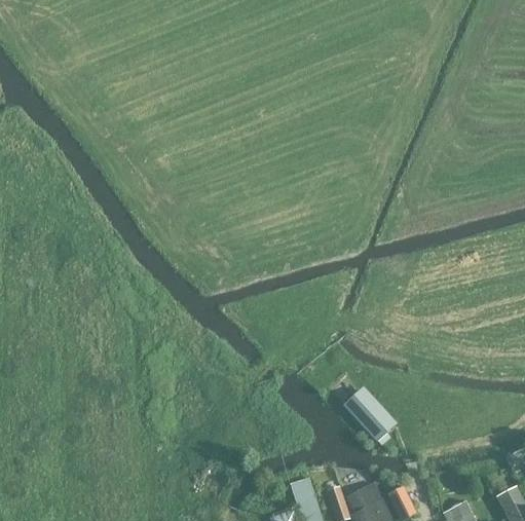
[(361,388),(394,425),(398,422),(365,385),(361,388)]
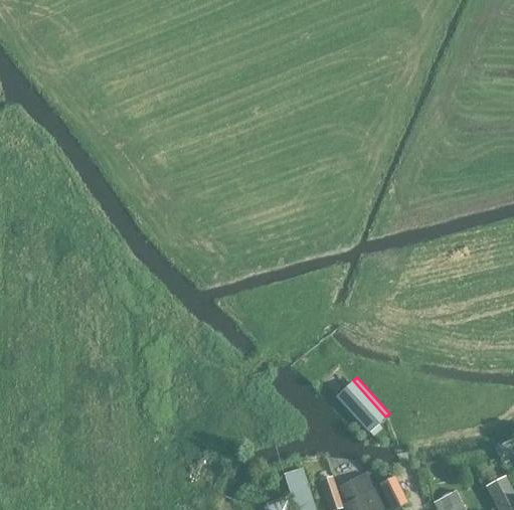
[(385,416),(353,380),(338,394),(370,431),(385,416)]
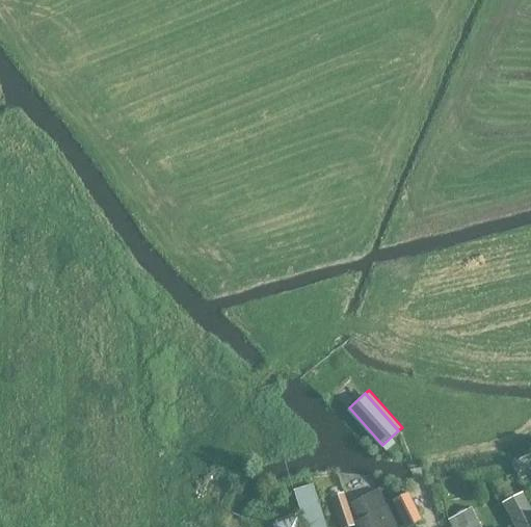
[(388,526),(397,523),(379,488),(351,501),(359,517),(355,519),(360,526),(388,526)]
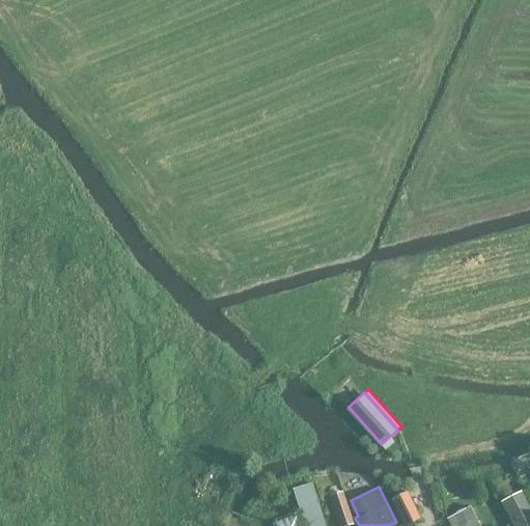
[(407,489),(391,497),(406,524),(413,521),(420,517),(407,489)]
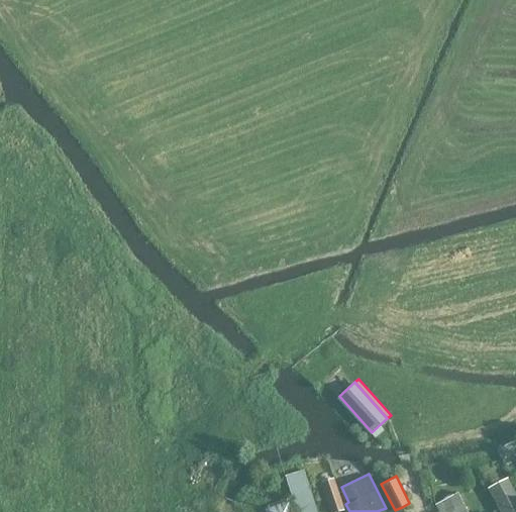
[(332,510),(343,506),(332,477),(321,481),(332,510)]
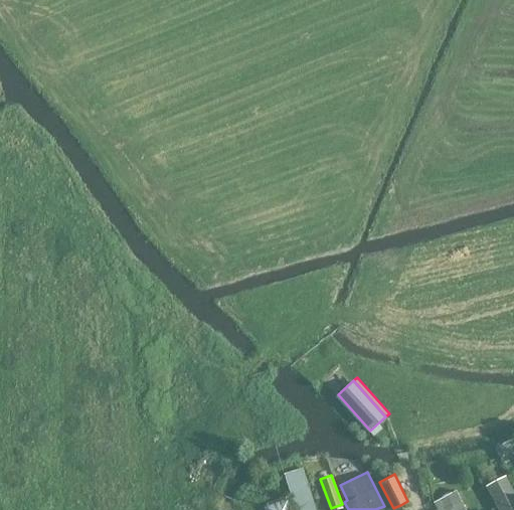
[(513,490),(506,475),(488,483),(501,509),(513,509),(513,490)]
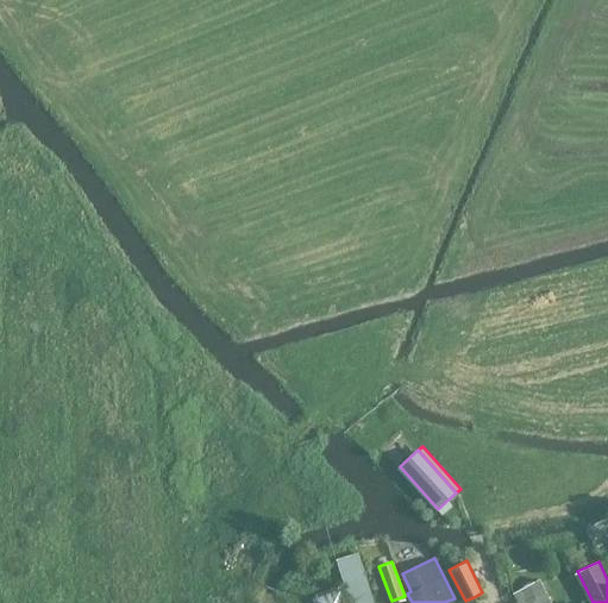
[(321,576),(330,601),(369,588),(361,564),(321,576)]
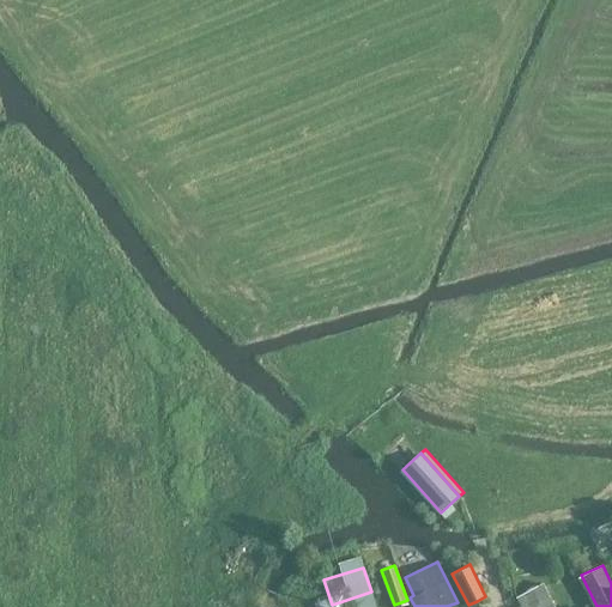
[(550,606),(555,605),(543,582),(516,596),(522,606),(550,606)]
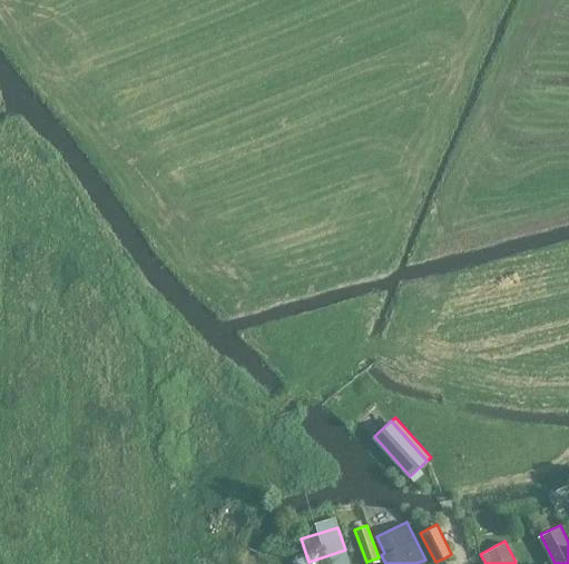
All buildings are outlined.
